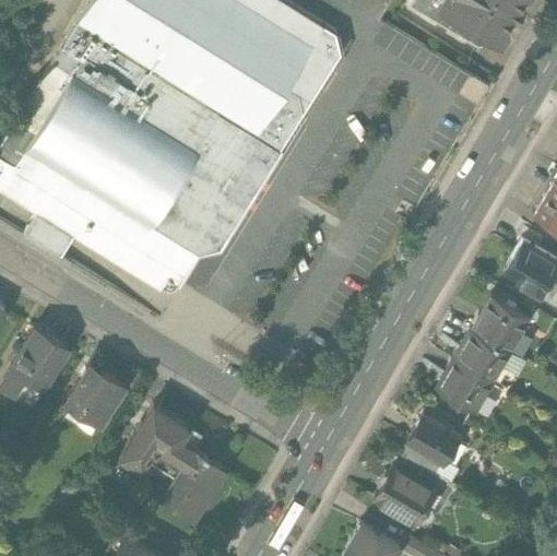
[(58,59),(0,153),(0,194),(39,220),(26,239),(63,262),(75,241),(162,294),(163,293),(169,297),(176,295),(200,257),(220,252),(342,55),(339,36),(280,0),(94,0),(58,60),(58,59)]
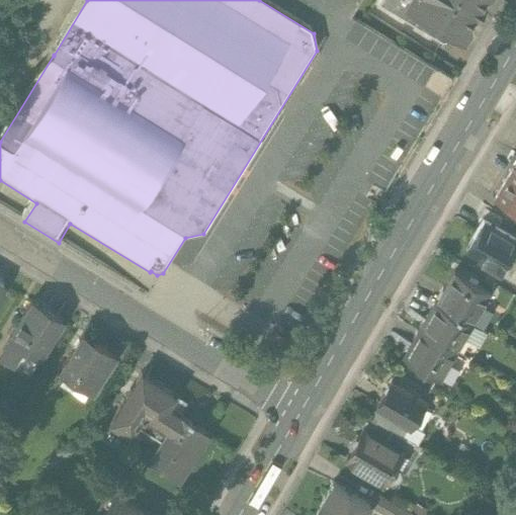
[(387,0),(380,10),(444,48),(461,44),(471,26),(469,20),(475,12),(479,14),(485,4),(482,2),(482,0),(387,0)]
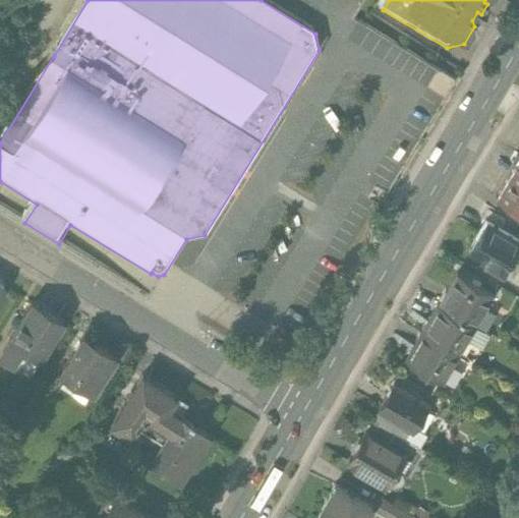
[(0,26),(6,31),(18,11),(7,5),(0,17),(0,26)]
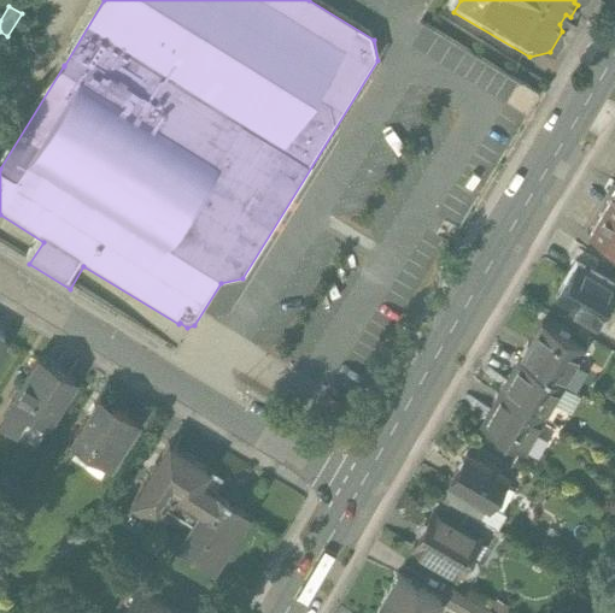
[(614,198),(590,241),(614,255),(614,198)]
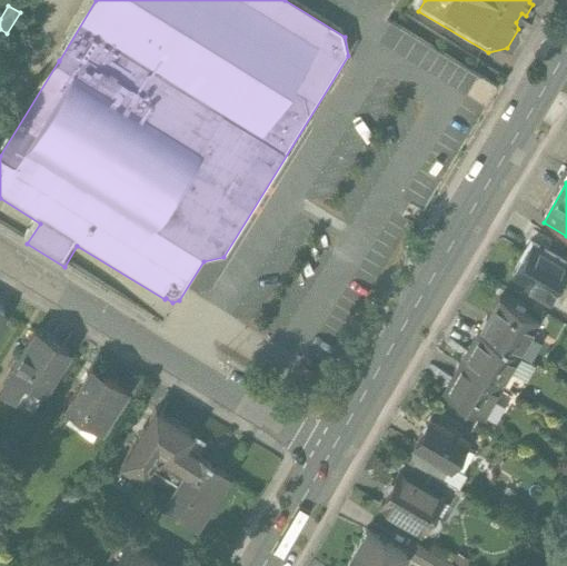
[(514,279),(566,309),(566,267),(533,248),(514,279)]
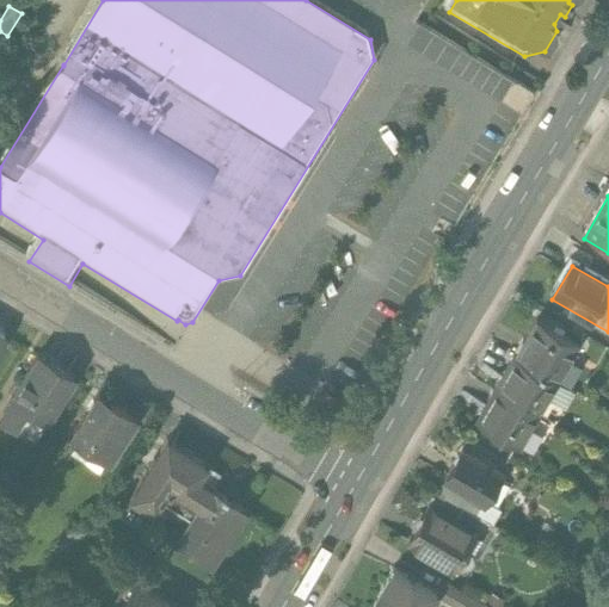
[(517,363),(559,386),(580,348),(539,324),(517,363)]
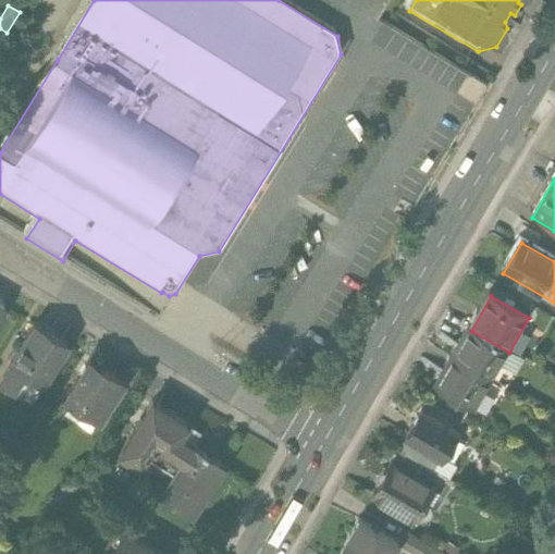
[(38,330),(2,388),(35,408),(71,349),(38,330)]
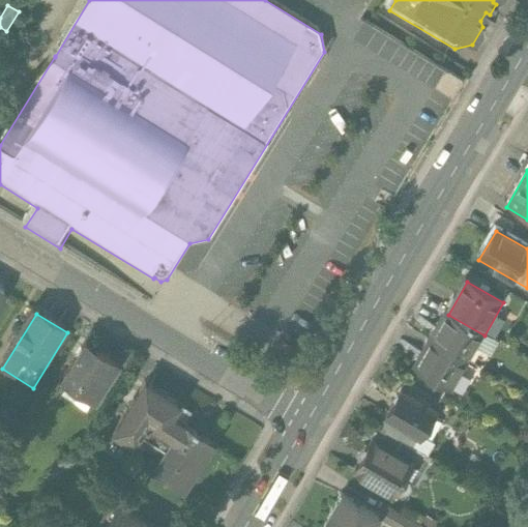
[(432,344),(468,364),(485,335),(448,315),(432,344)]
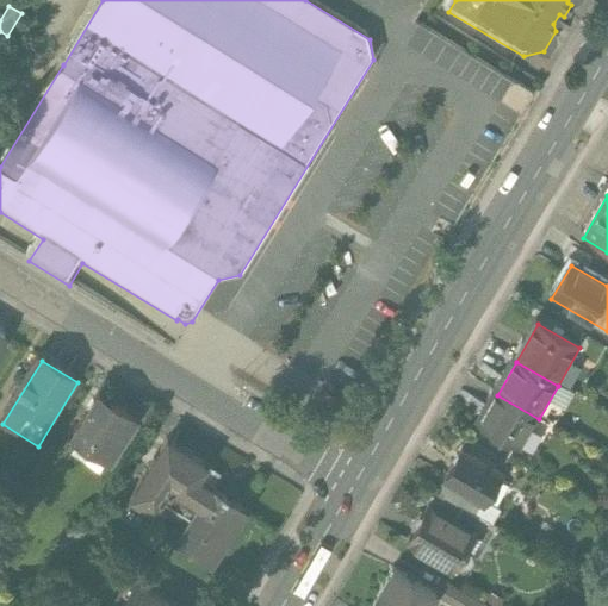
[(479,428),(521,451),(539,419),(497,395),(479,428)]
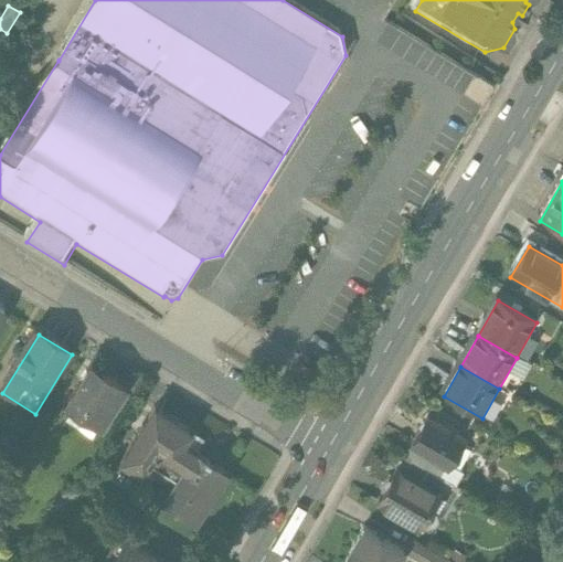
[(95,369),(67,412),(102,433),(128,391),(95,369)]
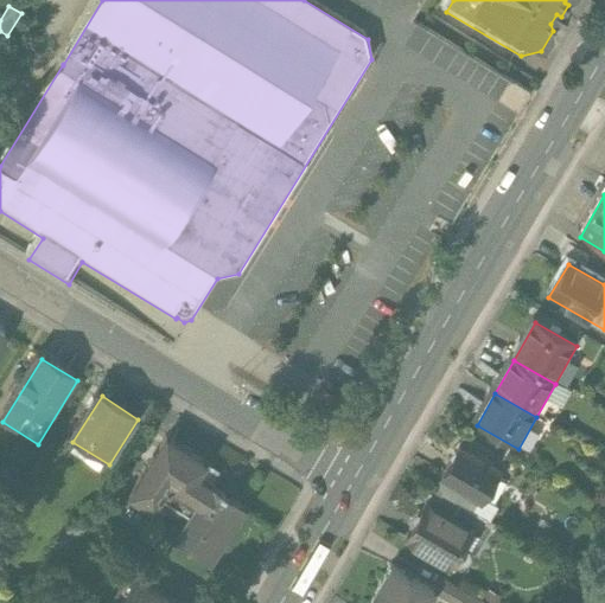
[(170,443),(133,501),(155,515),(163,502),(192,521),(178,545),(211,566),(248,511),(228,499),(229,496),(224,493),(223,495),(214,488),(212,491),(199,482),(208,468),(170,443)]
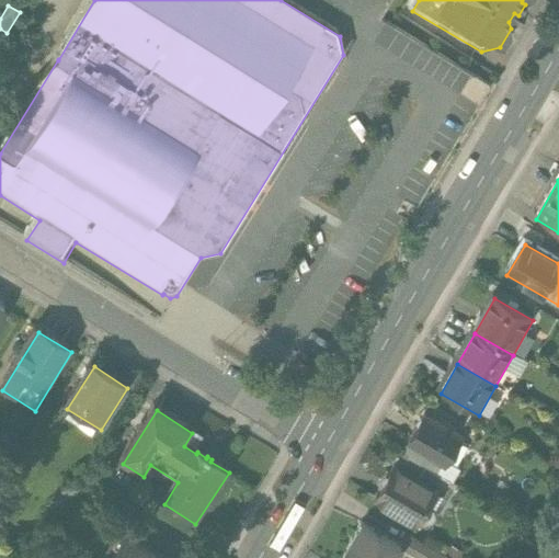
[(424,469),(437,477),(444,467),(461,436),(426,416),(409,446),(409,447),(403,458),(424,470),(424,469)]
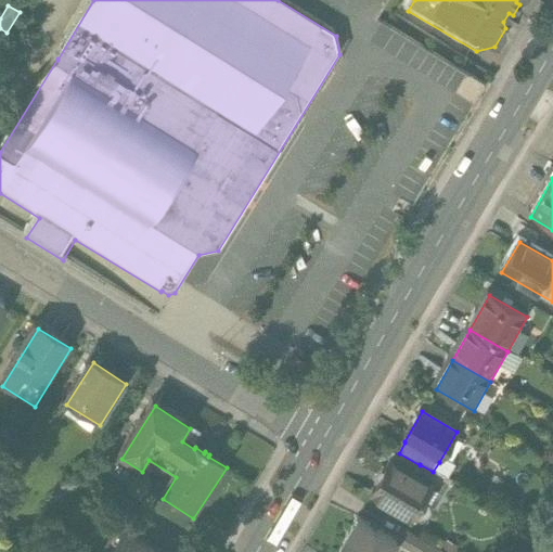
[(391,464),(372,498),(413,522),(415,518),(422,523),(428,522),(433,514),(431,508),(424,503),(433,487),(391,464)]
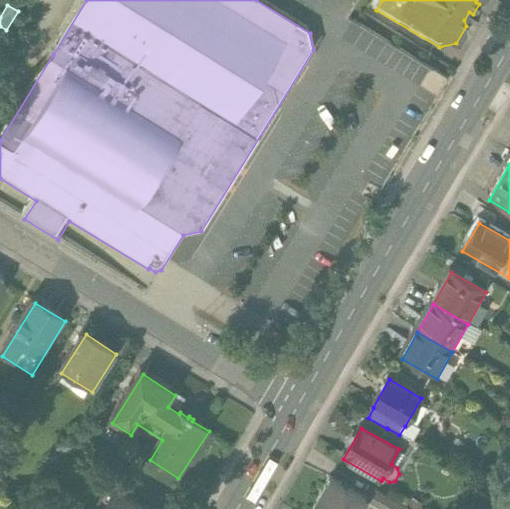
[(331,480),(315,508),(356,508),(361,499),(366,502),(367,500),(331,480)]
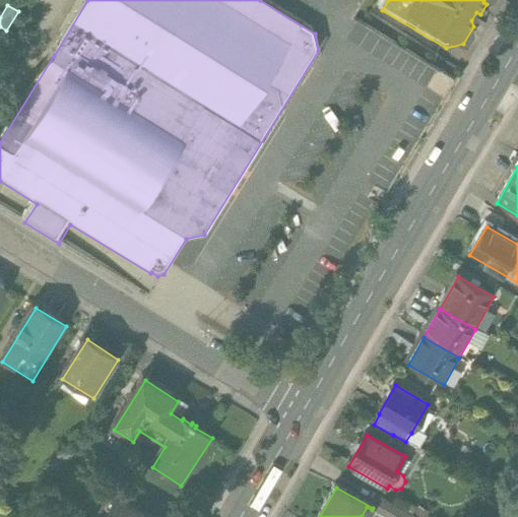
[(147,516),(119,499),(107,516),(147,516)]
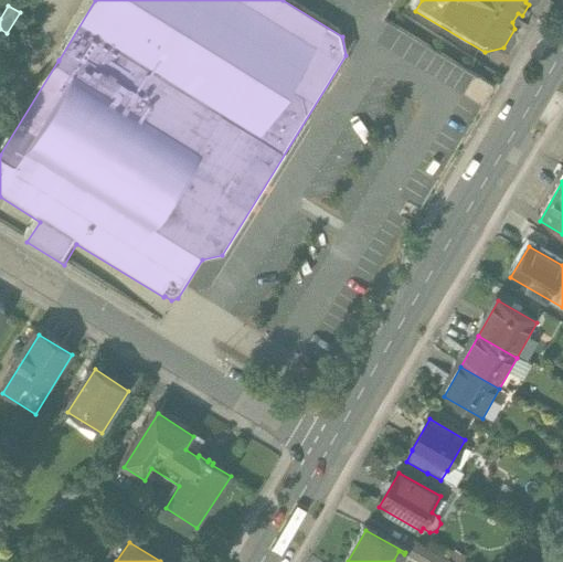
[(445,561),(446,560),(418,544),(411,557),(418,561),(445,561)]
